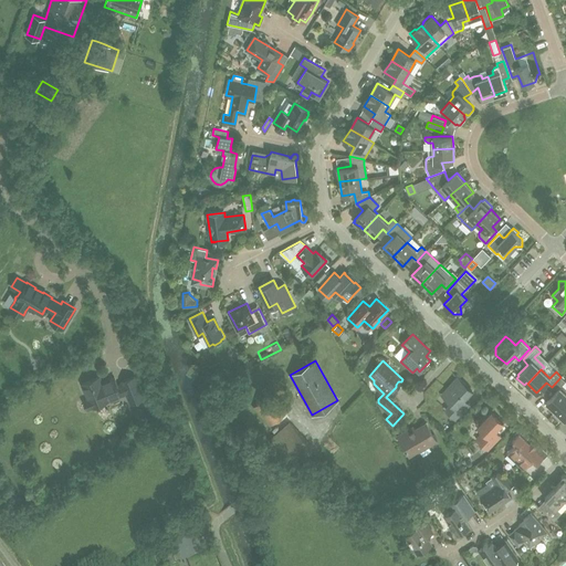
[(105,401),(126,392),(130,402),(145,397),(136,376),(122,381),(123,384),(118,385),(114,377),(105,381),(104,383),(103,383),(102,381),(101,380),(101,379),(100,376),(82,384),(88,399),(84,400),(87,409),(96,405),(95,402),(104,399),(105,401)]
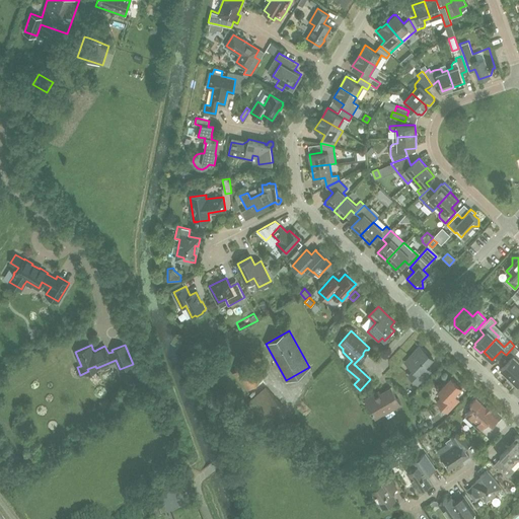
[(430,370),(429,371),(424,367),(433,358),(420,346),(405,361),(415,369),(408,376),(417,384),(431,370),(430,370)]
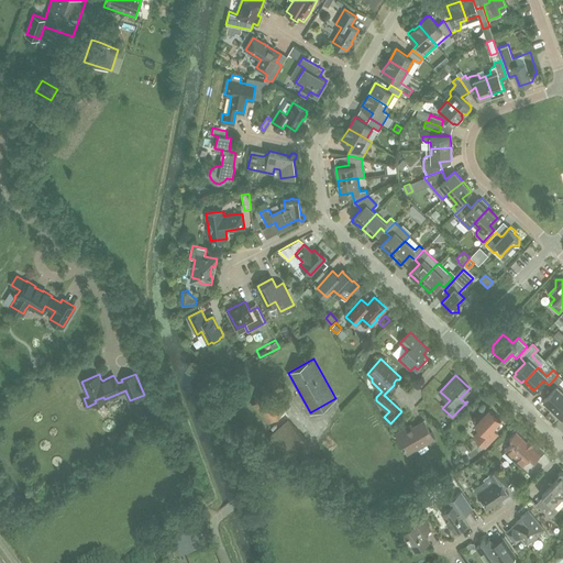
[(543,399),(552,408),(562,397),(562,385),(560,383),(562,379),(558,375),(549,385),(553,389),(543,399)]
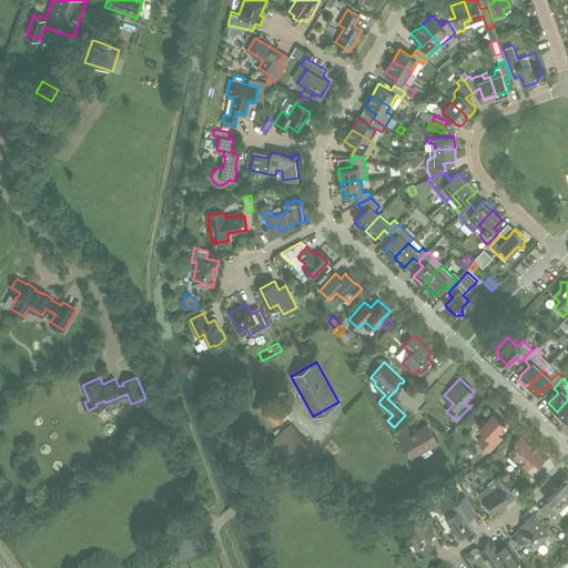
[(567,401),(557,412),(558,413),(556,415),(564,422),(566,419),(567,421),(567,418),(567,401)]
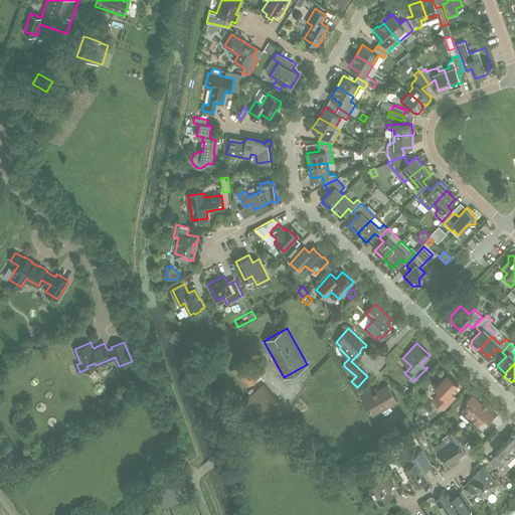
[(448,374),(435,387),(440,392),(434,399),(444,408),(454,398),(449,393),(458,384),(448,374)]
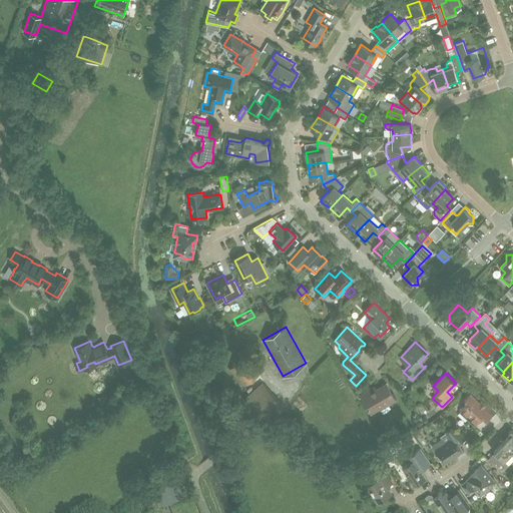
[(243,400),(262,421),(282,404),(263,383),(243,400)]
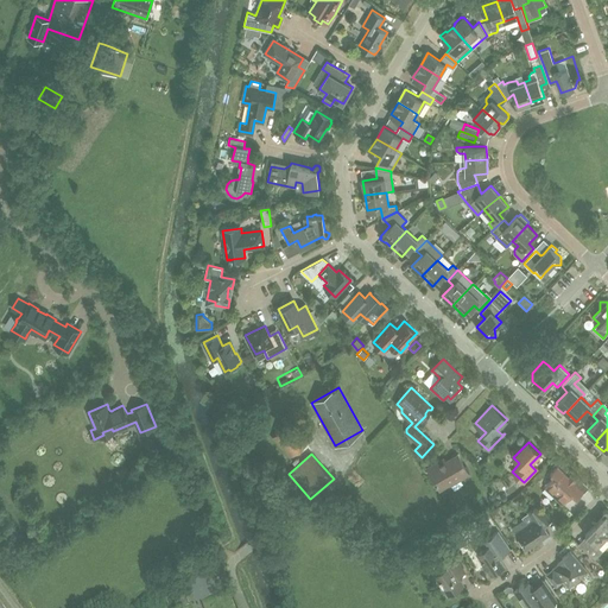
[(442,463),(439,461),(428,468),(439,489),(450,482),(450,481),(454,479),(456,482),(469,474),(458,454),(442,463)]
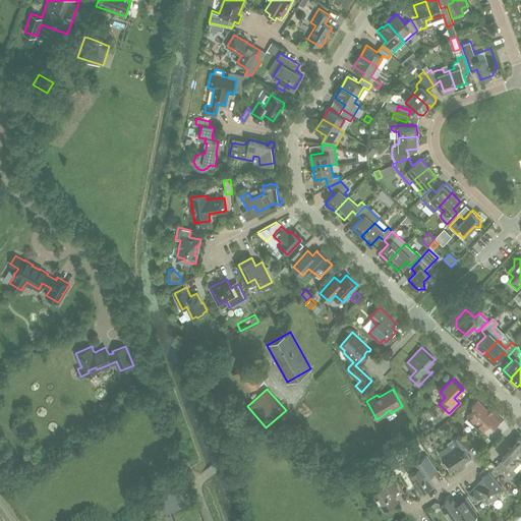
[(467,418),(481,431),(481,432),(488,424),(486,423),(488,421),(495,427),(501,421),(500,420),(491,413),(494,412),(494,411),(489,407),(488,407),(487,409),(478,400),(472,406),(475,409),(466,418),(467,418)]
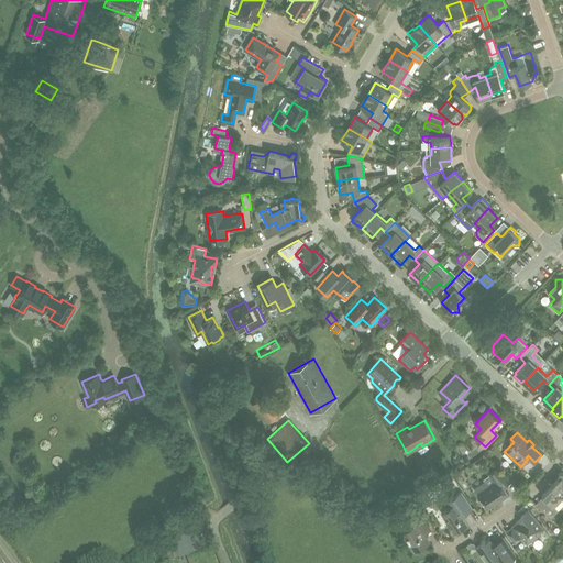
[(474,488),(478,494),(488,508),(496,503),(496,501),(501,498),(509,494),(504,486),(511,481),(498,467),(488,474),(495,482),(488,486),(485,481),(474,488)]
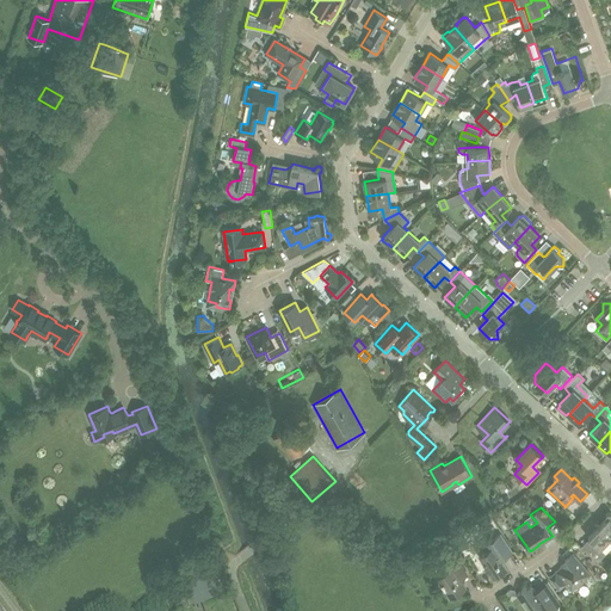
[(608,518),(608,519),(606,520),(605,520),(588,538),(592,541),(592,544),(586,550),(598,562),(606,554),(600,549),(610,539),(610,512),(609,512),(608,512),(606,513),(606,514),(606,516),(606,517),(606,518),(608,518)]
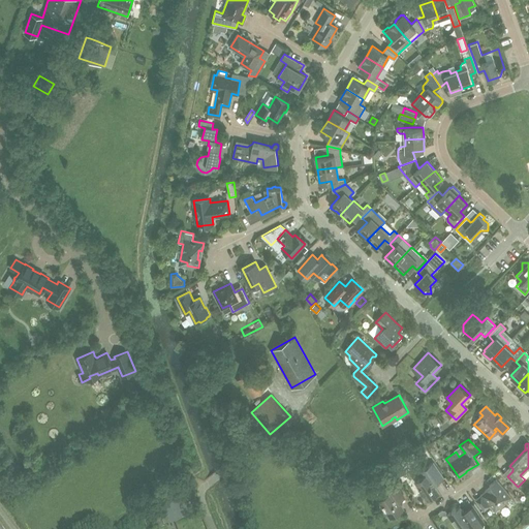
[(433,483),(436,480),(442,476),(443,478),(444,477),(433,462),(419,471),(423,475),(414,481),(427,500),(439,492),(433,483)]
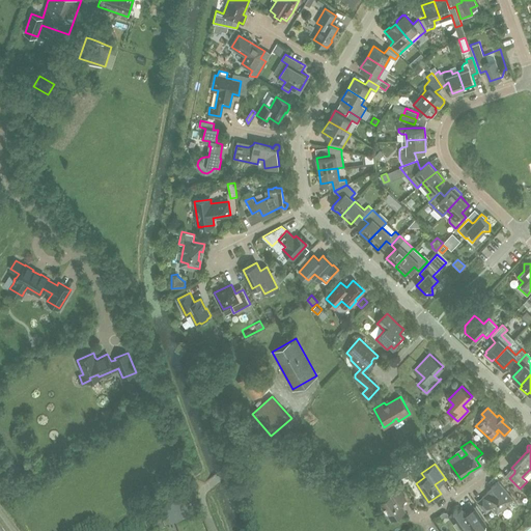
[(394,472),(399,479),(402,477),(396,468),(394,465),(391,467),(394,472)]
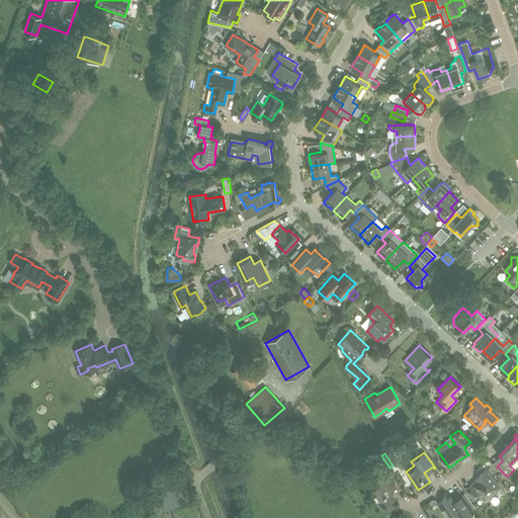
[(385,484),(392,480),(384,469),(373,477),(377,483),(376,486),(370,491),(376,500),(375,504),(384,506),(395,498),(385,484)]
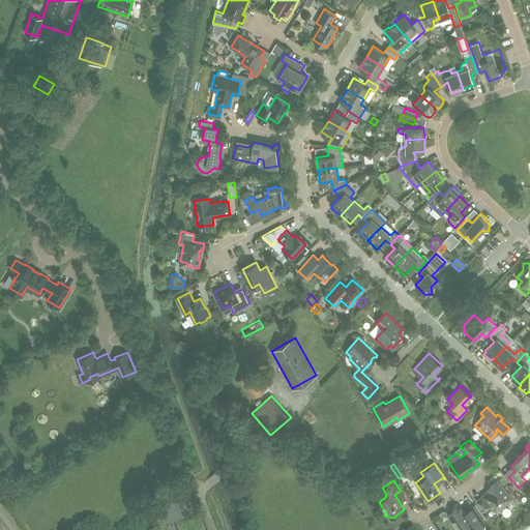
[(496,511),(506,502),(511,508),(517,503),(497,480),(487,490),(488,491),(476,501),(486,510),(491,506),(496,511)]
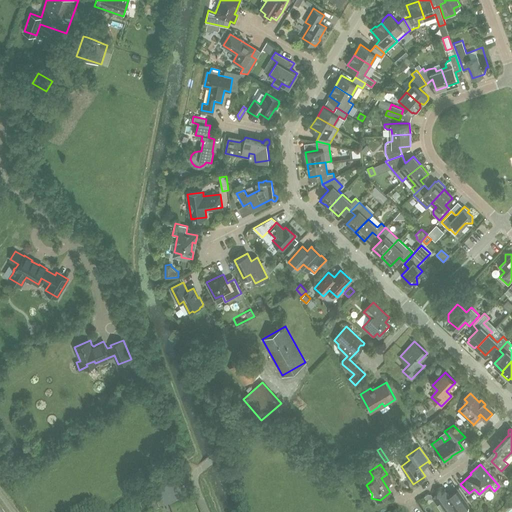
[(167,470),(158,478),(164,485),(173,477),(167,470)]
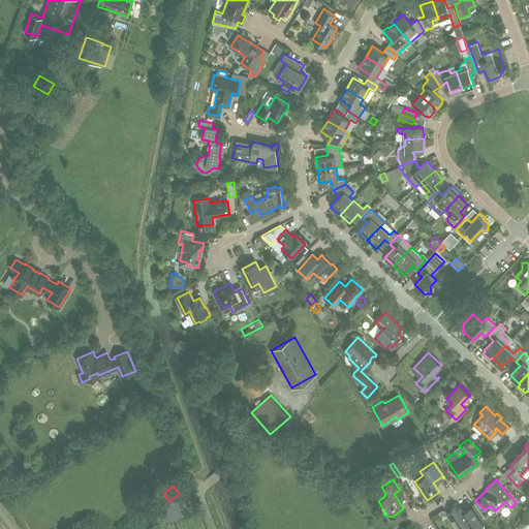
[(474,528),(485,522),(473,506),(464,512),(460,505),(447,514),(458,528),(474,528)]
